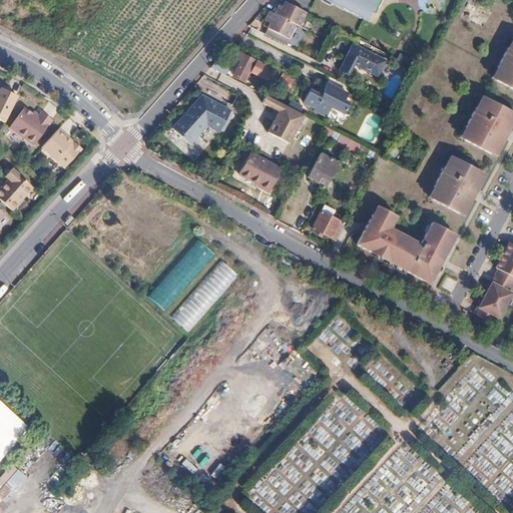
[(327,0),(342,8),(343,7),(366,19),(372,8),(376,10),(381,0),(327,0)]
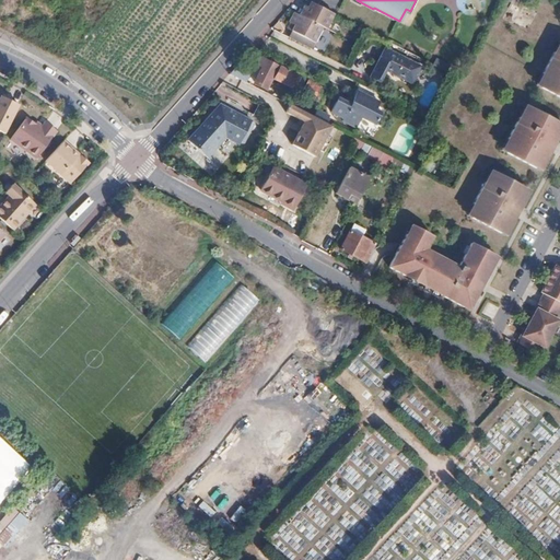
[(334,13),(311,1),(306,8),(304,7),(300,15),(323,26),(326,27),(334,13)]
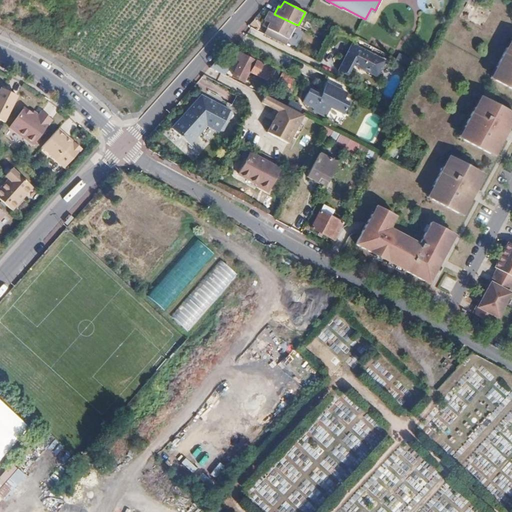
[(274,14),(268,10),(264,20),(266,21),(270,23),(270,24),(268,27),(288,37),(295,24),(274,14)]
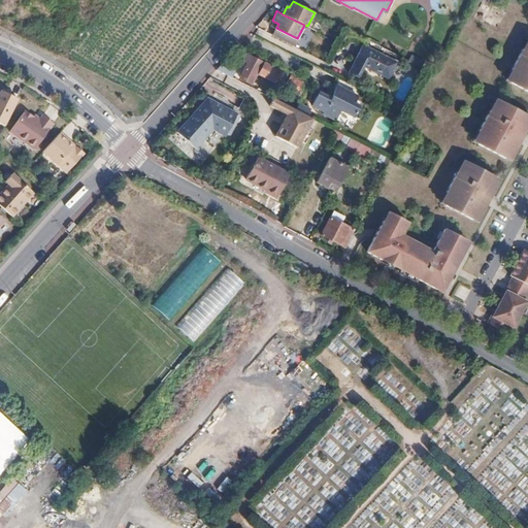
[(527,39),(523,50),(519,47),(508,67),(513,69),(507,79),(527,89),(527,39)]
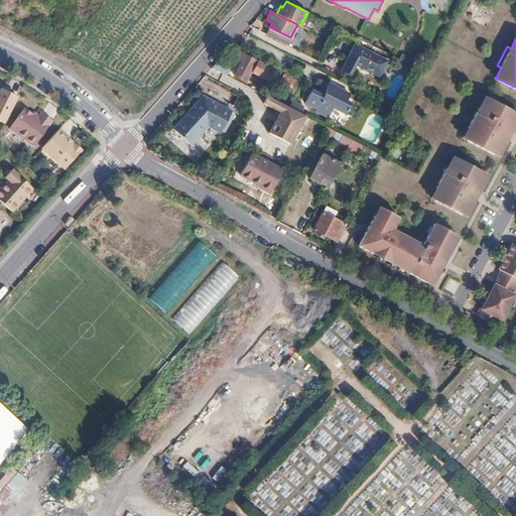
[(380,78),(388,60),(355,43),(347,60),(341,71),(351,77),(356,66),(380,78)]
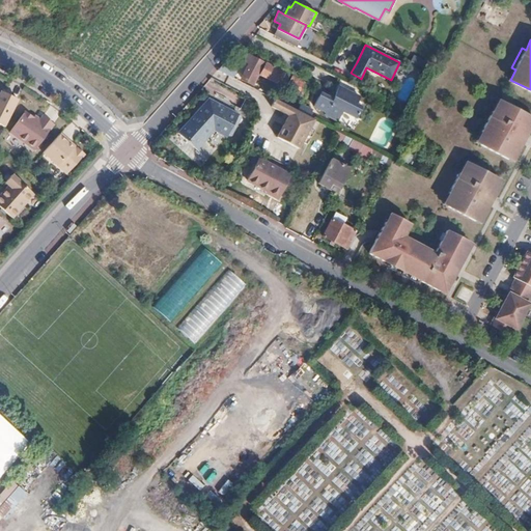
[(260,75),(266,64),(250,56),(248,61),(253,64),(246,80),(255,84),(260,75)]
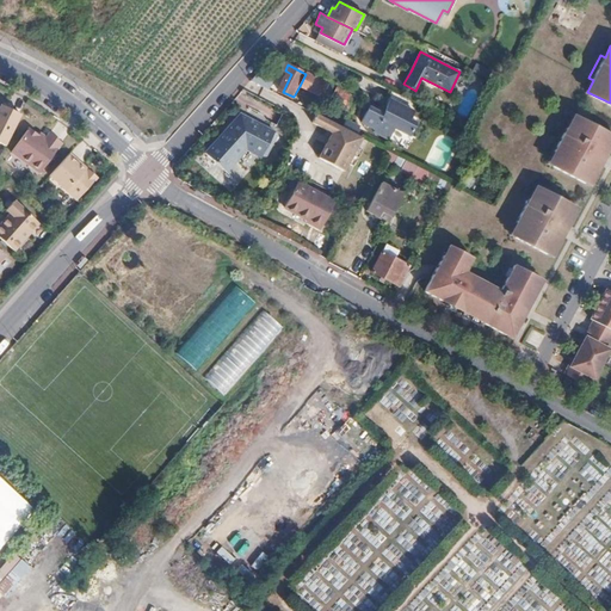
[(273,82),(257,74),(252,80),(270,90),(273,82)]
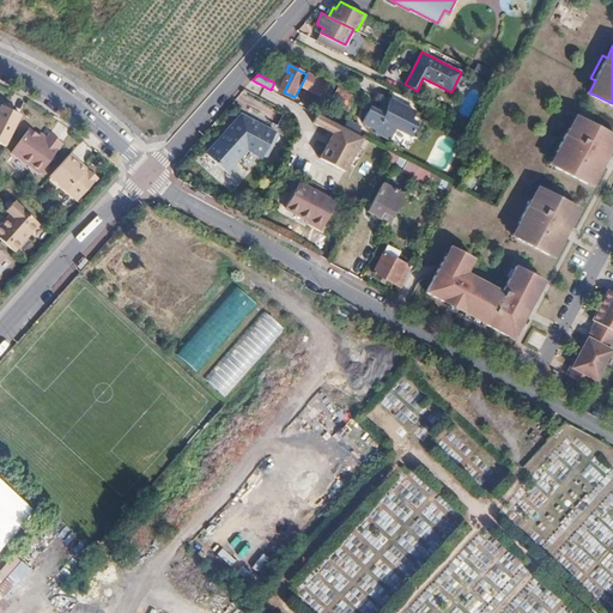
[(334,87),(307,74),(301,86),(328,99),(334,87)]
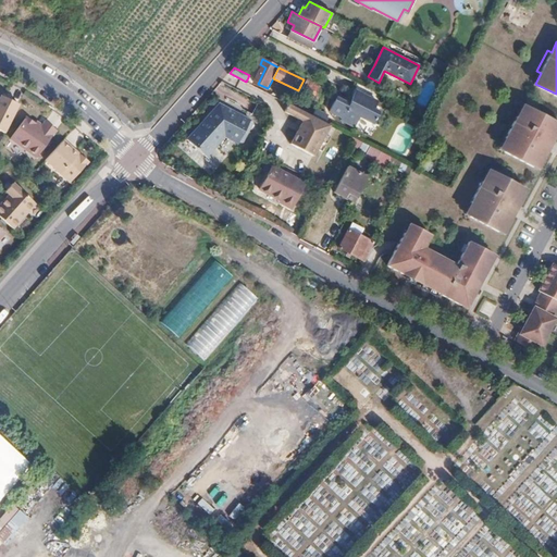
[(321,98),(324,90),(307,82),(304,90),(321,98)]
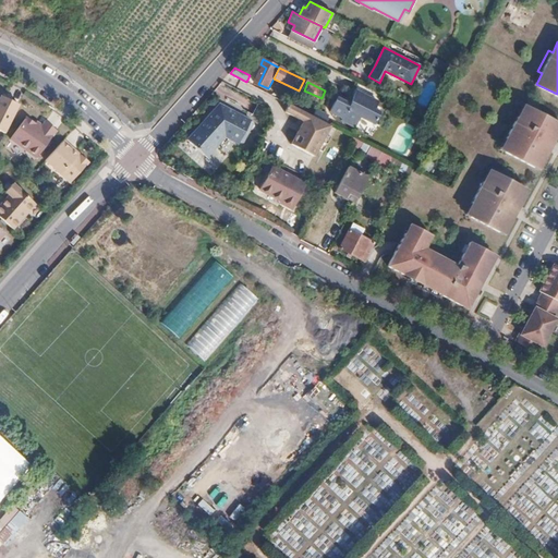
[(381,95),(361,84),(352,99),(350,105),(344,101),(337,98),(330,112),(343,118),(342,121),(353,126),(359,117),(371,122),(374,114),(377,117),(379,112),(374,109),(381,95)]
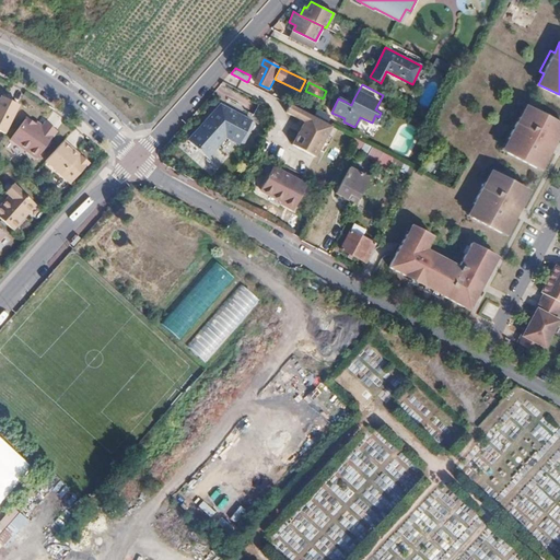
[(13,115),(20,103),(7,96),(2,103),(0,101),(0,129),(4,131),(13,115)]
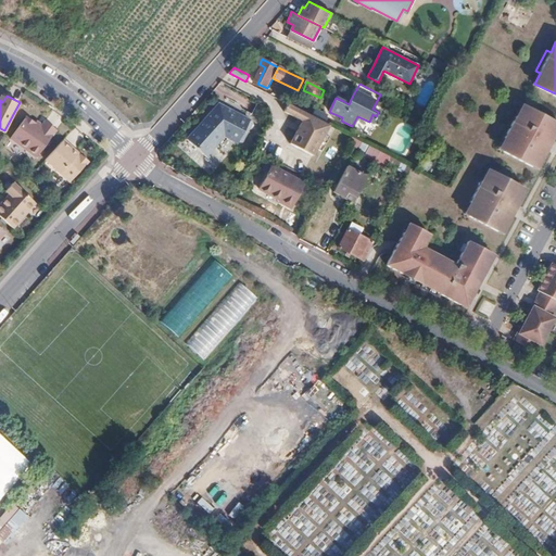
[(300,109),(288,103),(285,112),(295,116),(300,109)]
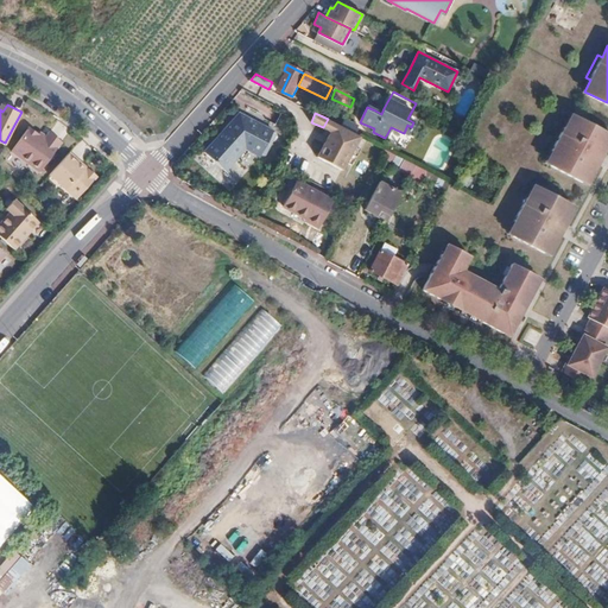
[(213,169),(215,166),(225,156),(223,154),(233,143),(247,156),(264,135),(238,114),(227,126),(230,128),(223,135),(221,133),(200,157),(213,169)]
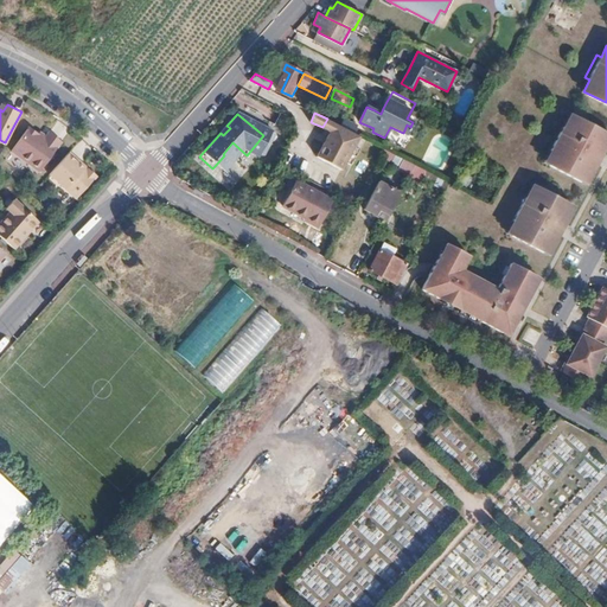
[(564,127),(560,125),(548,148),(553,151),(548,163),(579,178),(585,167),(590,170),(602,147),(598,145),(605,131),(573,114),(564,127)]
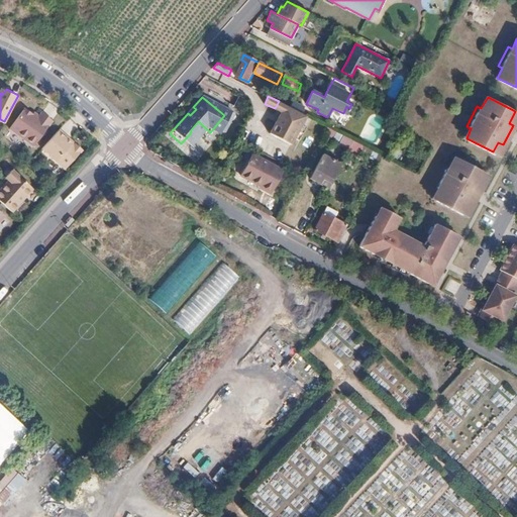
[(290,107),(301,113),(304,107),(292,102),(290,107)]
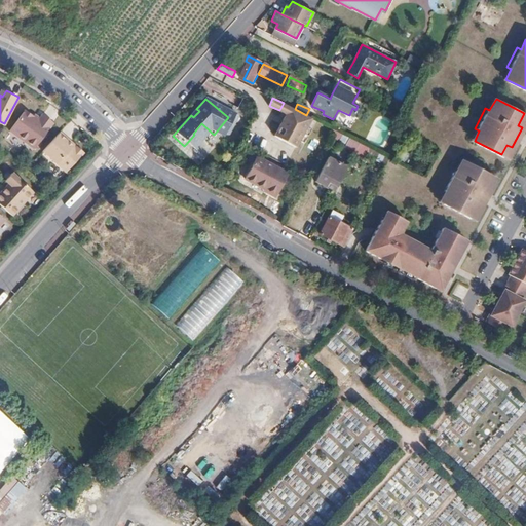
[(27,107),(11,127),(36,146),(55,120),(44,112),(41,116),(36,112),(35,113),(27,107)]
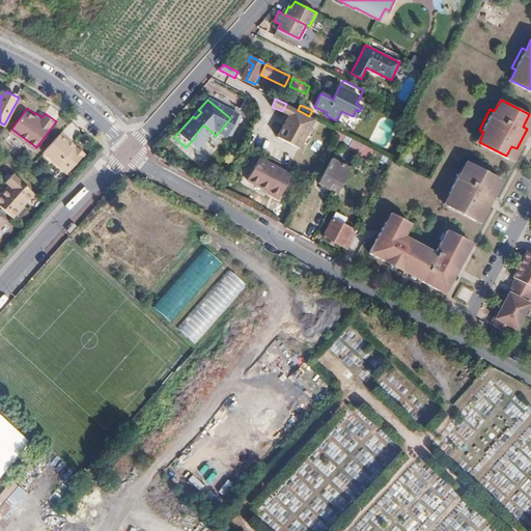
[(301,145),(314,118),(309,116),(298,110),(292,108),(288,115),(292,117),(283,136),(301,145)]
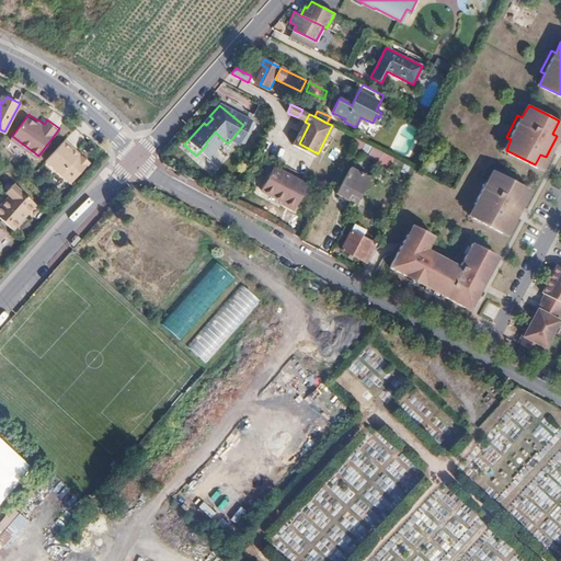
[(209,116),(204,123),(206,125),(213,118),(209,116)]
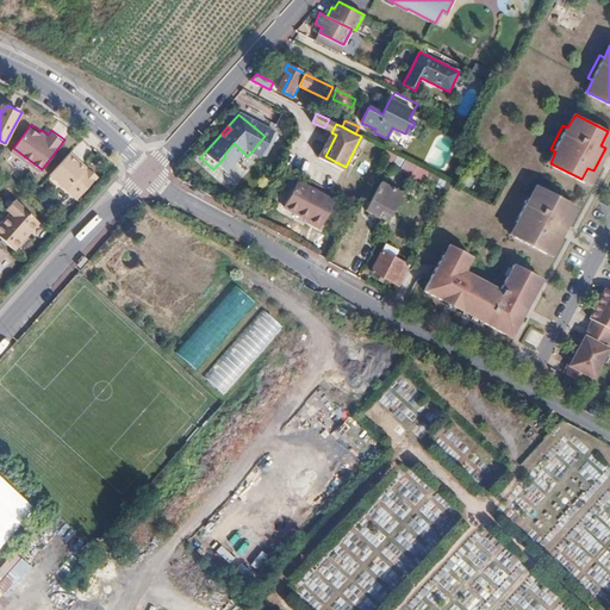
[(343,172),(346,167),(325,156),(336,135),(331,132),(318,159),(343,172)]
